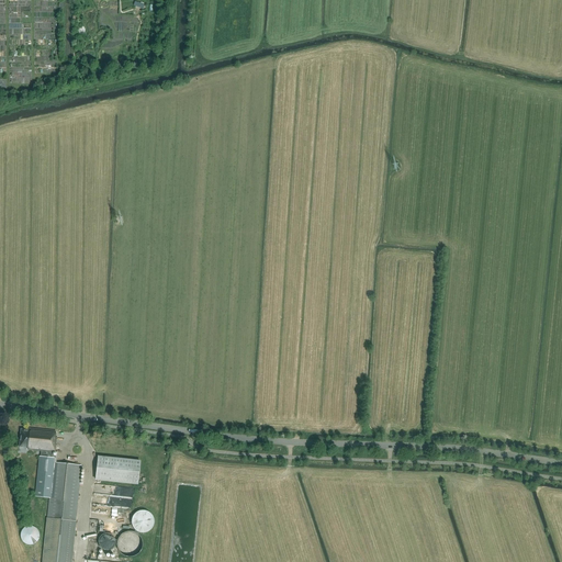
[(55,437),(56,431),(29,429),(29,430),(21,429),(19,448),(26,449),(26,450),(41,451),(42,451),(54,452),(56,437),(55,437)]
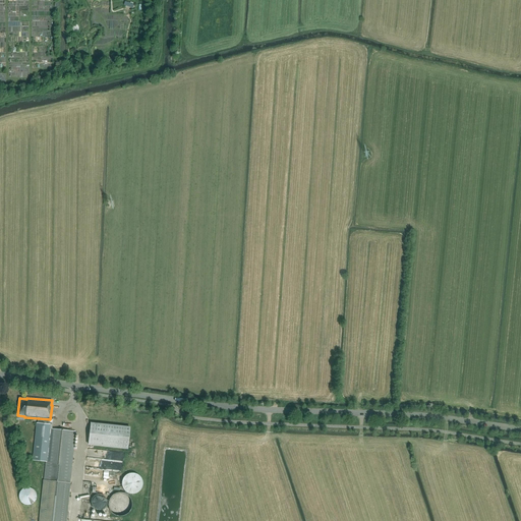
[(39,418),(38,418),(38,419),(34,460),(46,462),(39,520),(65,520),(74,431),(52,429),(53,420),(51,419),(50,419),(39,418)]
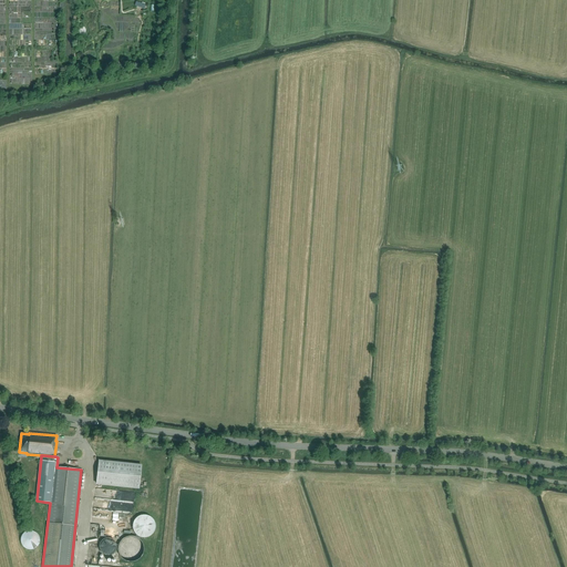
[(95,484),(138,488),(141,466),(99,462),(95,484)]
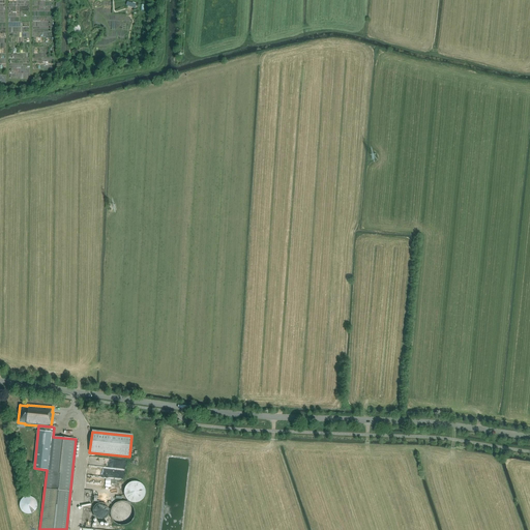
[(124,488),(124,491),(124,493),(124,494),(125,496),(125,498),(126,499),(128,500),(129,501),(131,502),(134,502),(136,502),(138,502),(140,501),(141,500),(143,499),(144,497),(145,496),(145,494),(145,492),(145,491),(145,489),(144,487),(143,486),(141,483),(140,482),(138,481),(136,481),(134,481),(131,482),(128,482),(127,484),(125,486),(124,488)]
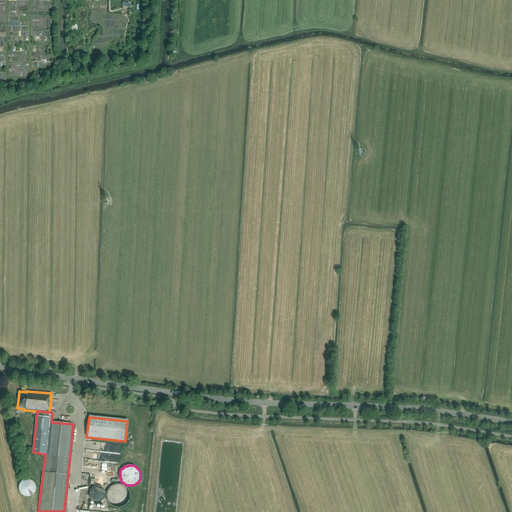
[(27,496),(28,496),(30,496),(32,495),(33,494),(34,492),(35,491),(35,489),(35,488),(35,486),(35,485),(34,483),(33,482),(32,481),(30,480),(28,479),(27,479),(25,479),(24,480),(22,481),(21,482),(20,483),(19,485),(18,486),(18,488),(18,489),(19,491),(20,492),(21,494),(22,495),(24,496),(25,496),(27,496)]
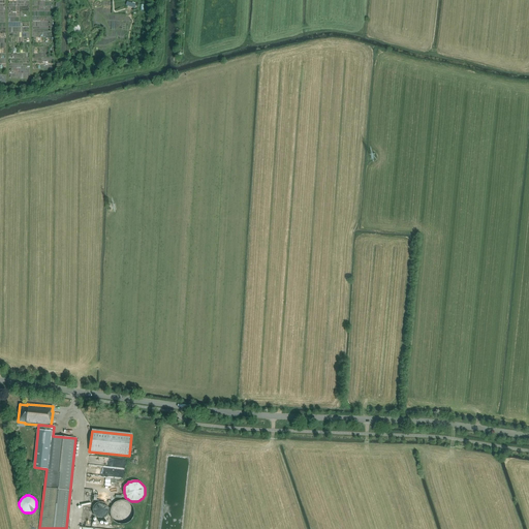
[(121,525),(123,525),(125,524),(128,523),(129,521),(131,519),(132,518),(132,516),(132,512),(132,510),(132,508),(131,506),(129,504),(128,503),(125,501),(123,501),(121,500),(118,501),(116,501),(114,503),(112,504),(111,506),(110,508),(109,510),(109,512),(109,516),(110,518),(111,519),(112,521),(114,523),(116,524),(118,525),(121,525)]
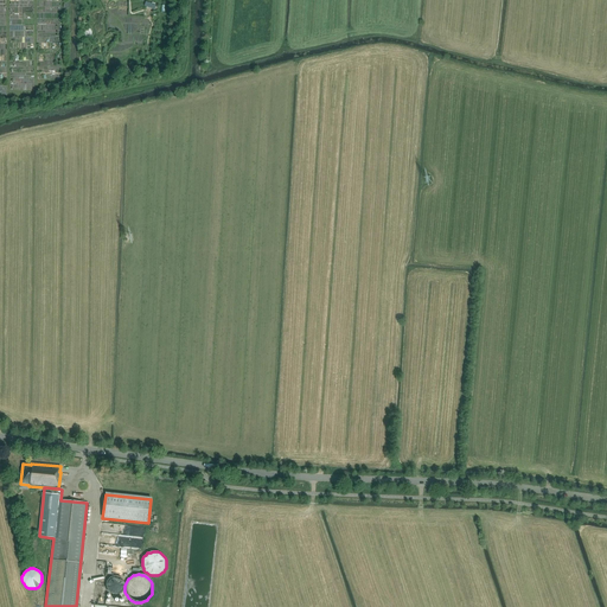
[(114,595),(115,594),(117,594),(119,593),(120,592),(121,590),(122,589),(122,587),(123,586),(122,583),(122,582),(121,580),(120,579),(119,577),(117,577),(115,576),(114,576),(112,576),(110,577),(109,577),(107,579),(106,580),(106,582),(104,583),(104,586),(104,587),(106,589),(106,590),(107,592),(109,593),(110,594),(112,594),(114,595)]
